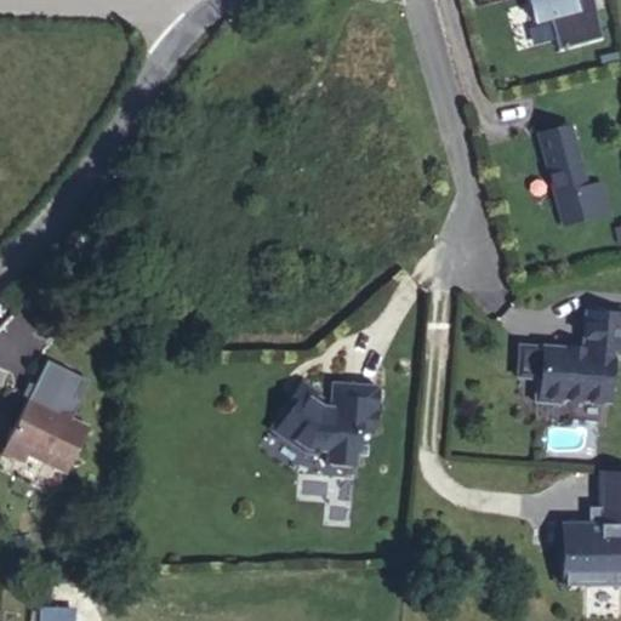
[(528,0),(535,22),(576,11),(573,0),(528,0)]
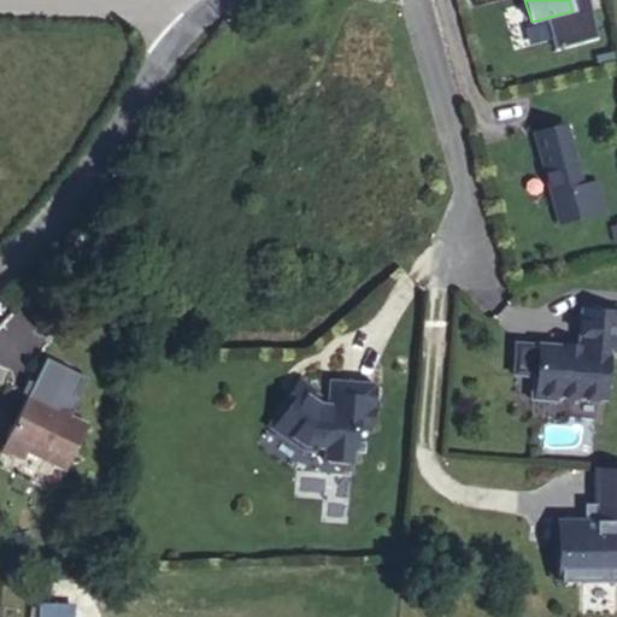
[(562,128),(550,131),(554,142),(564,139),(562,128)]
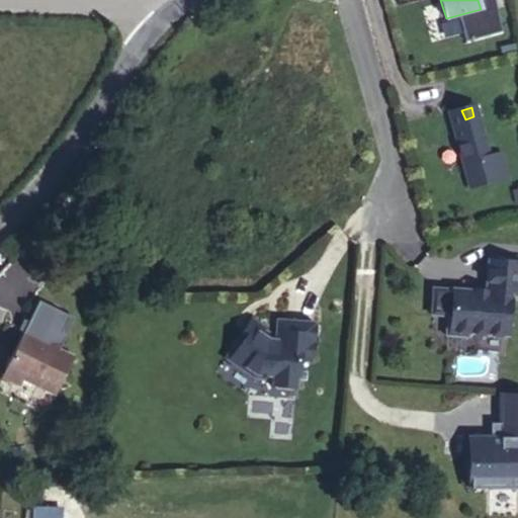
[(465,119),(461,110),(447,113),(471,186),(504,176),(497,149),(484,152),(473,116),(465,119)]
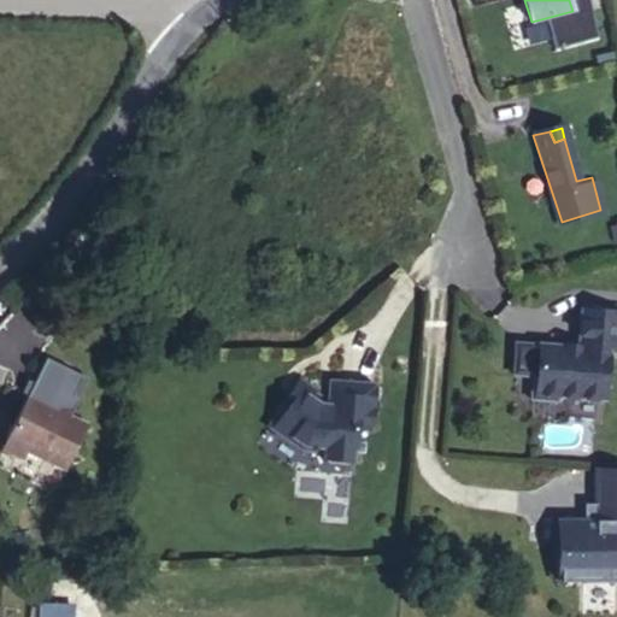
[(554,395),(554,393),(601,397),(605,346),(615,346),(616,307),(577,305),(575,341),(536,338),(534,369),(530,369),(529,394),(554,395)]
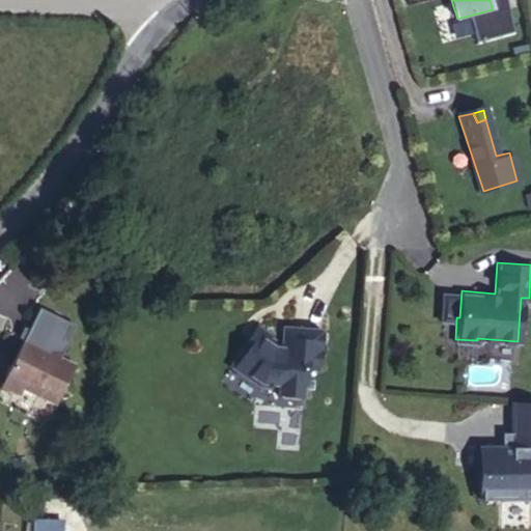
[(271,333),(256,323),(229,364),(259,385),(277,386),(277,391),(281,397),(298,398),(303,393),(305,365),(317,366),(320,328),(281,326),(280,345),(272,344),(272,342),(269,338),(271,333)]
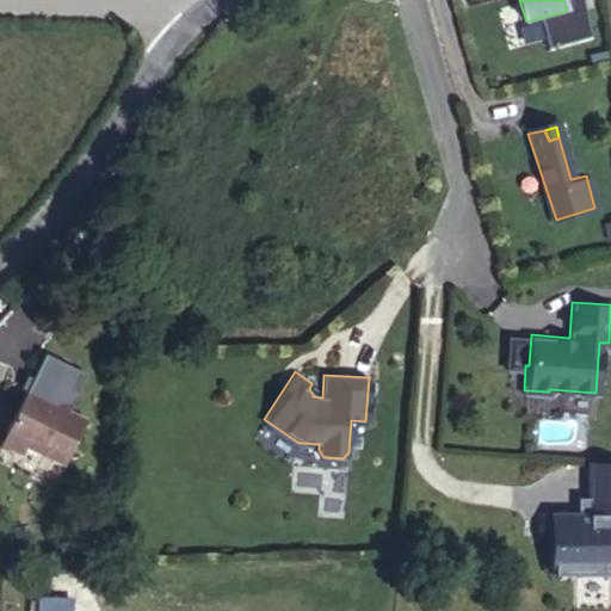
[(28,393),(6,437),(26,446),(65,466),(87,421),(28,393)]
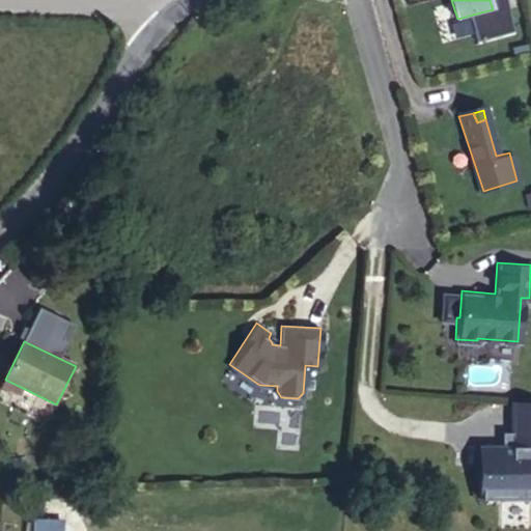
[(5,380),(2,387),(20,395),(23,388),(5,380)]
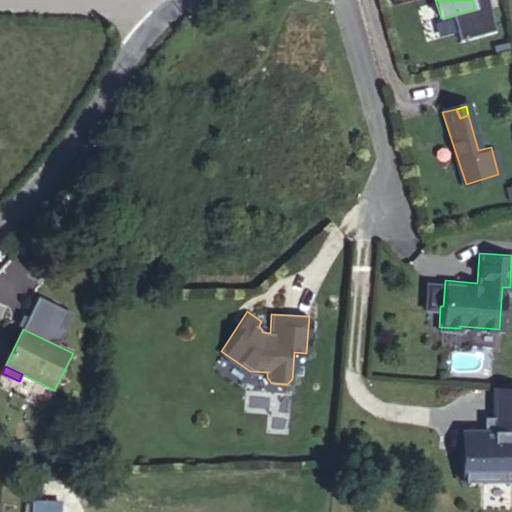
[(511,389),(494,388),(494,403),(511,402),(511,389)]
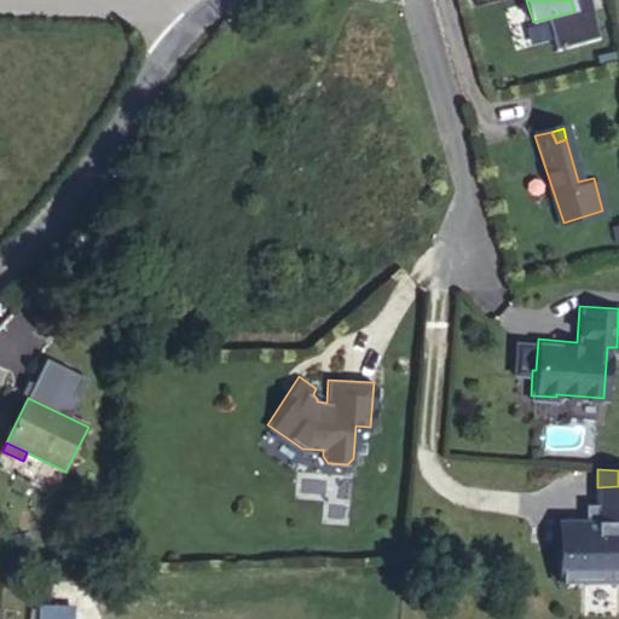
[(561,524),(562,584),(618,584),(618,486),(597,487),(597,505),(586,505),(586,522),(561,524)]
